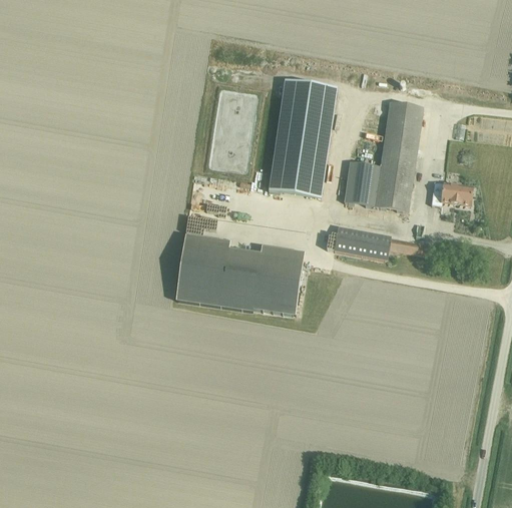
[(284,81),(272,159),(325,167),(336,89),(284,81)]
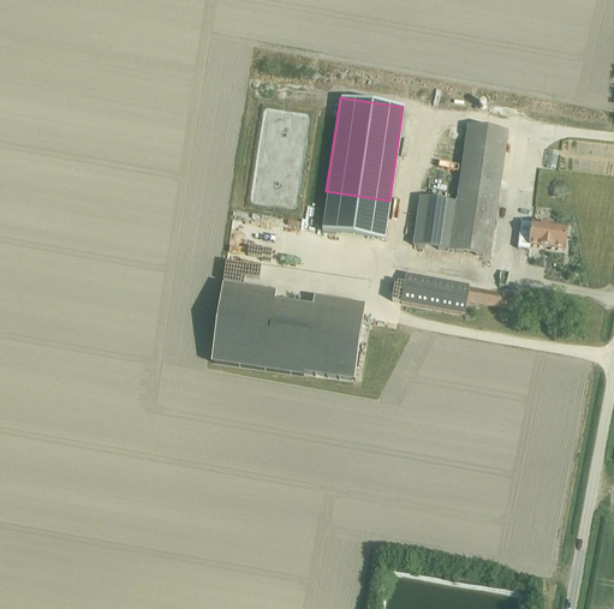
[(263,103),(251,202),(298,208),(304,154),(292,153),(291,161),(278,160),(284,107),(263,103)]
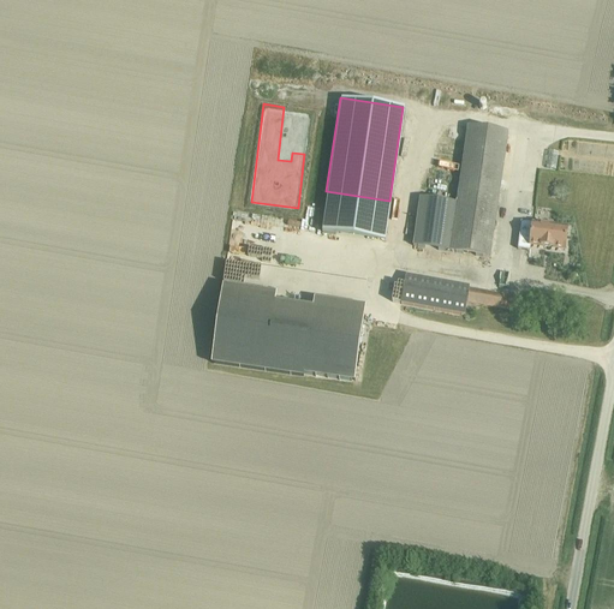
[(466,121),(455,198),(448,246),(488,252),(506,127),(466,121)]
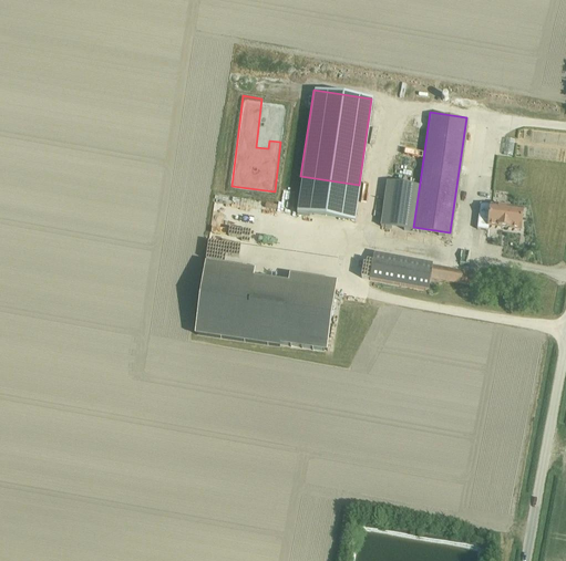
[(505,135),(502,151),(511,152),(513,136),(505,135)]
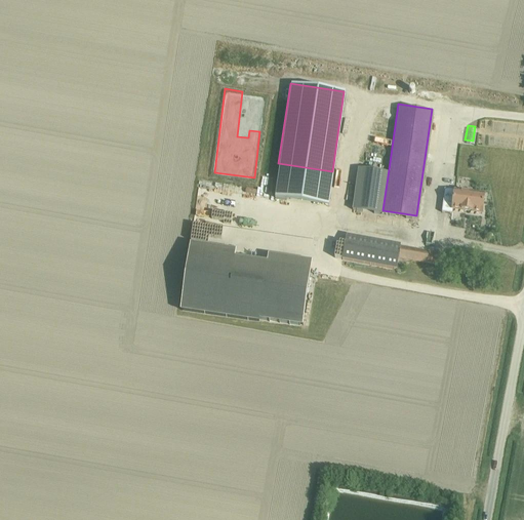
[(383,210),(389,169),(357,165),(352,205),(383,210)]
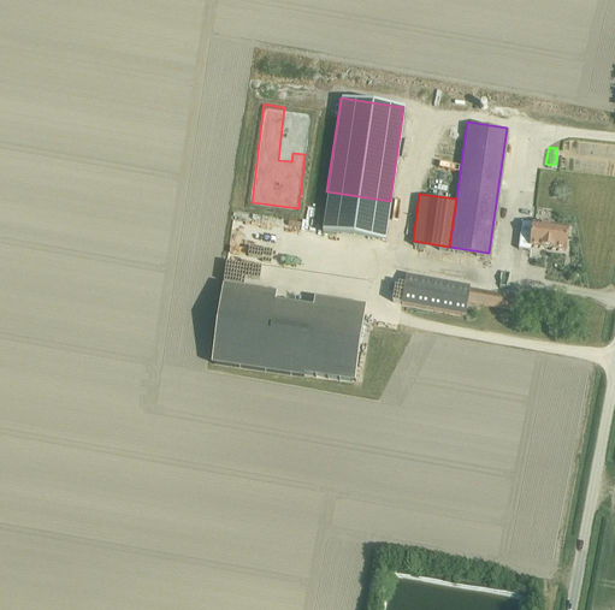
[(547,220),(520,217),(516,244),(528,246),(531,242),(565,246),(567,223),(551,221),(551,218),(548,217),(547,220)]
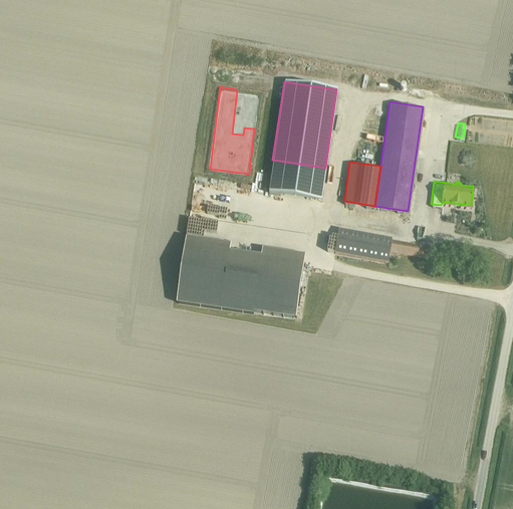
[(293,233),(294,223),(283,223),(283,232),(293,233)]
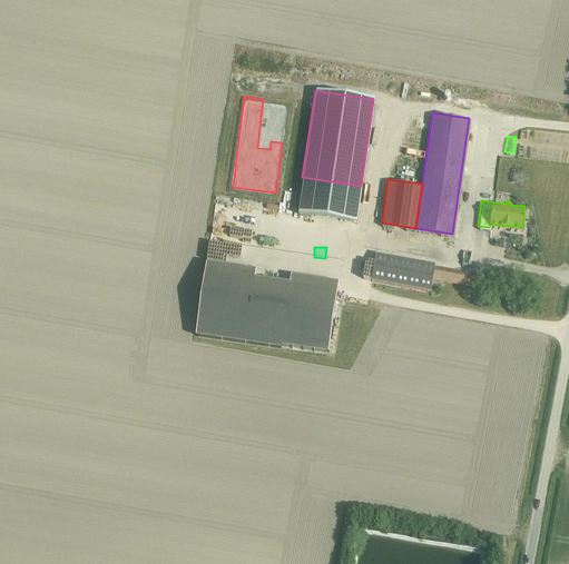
[(374,250),(370,277),(429,288),(431,276),(433,261),(374,250)]
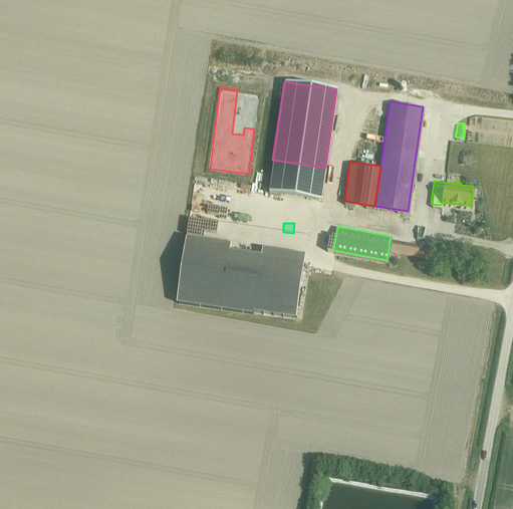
[(187,246),(179,297),(292,314),(299,262),(187,246)]
